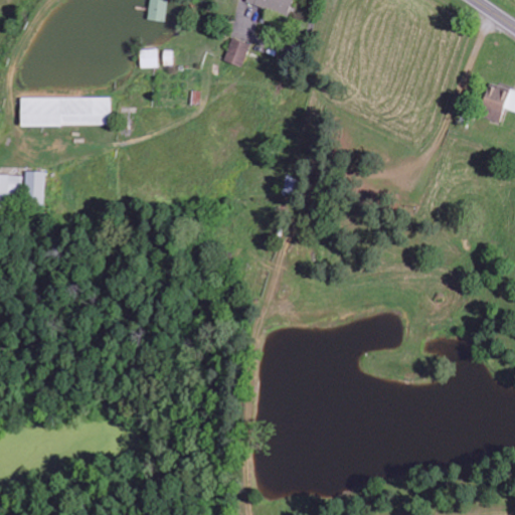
[(151,0),(147,18),(165,22),(170,0),(169,0),(151,0)]
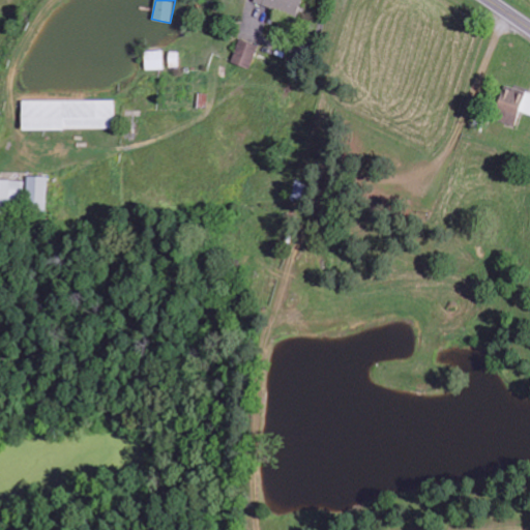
[(254,0),(295,17),(301,0),(254,0)]
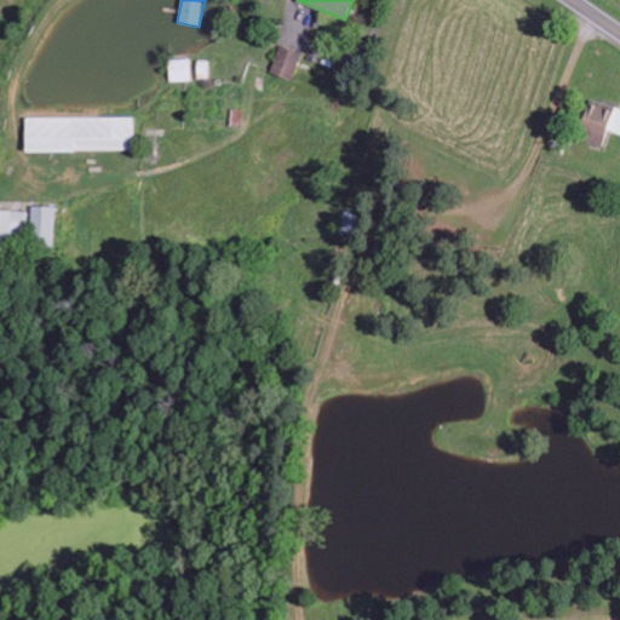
[(302,52),(279,46),(271,74),(294,80),(302,52)]
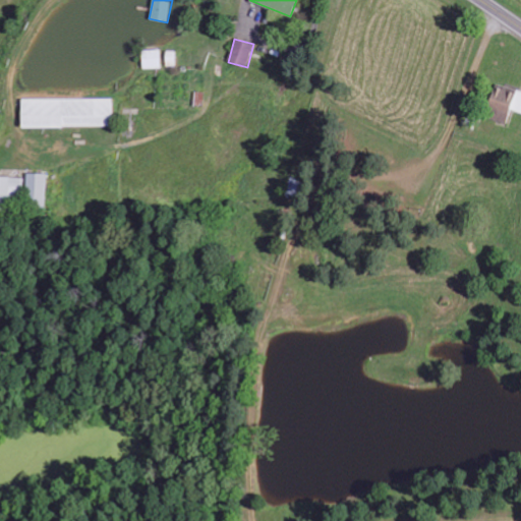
[(142,68),(161,68),(160,50),(141,50),(142,68)]
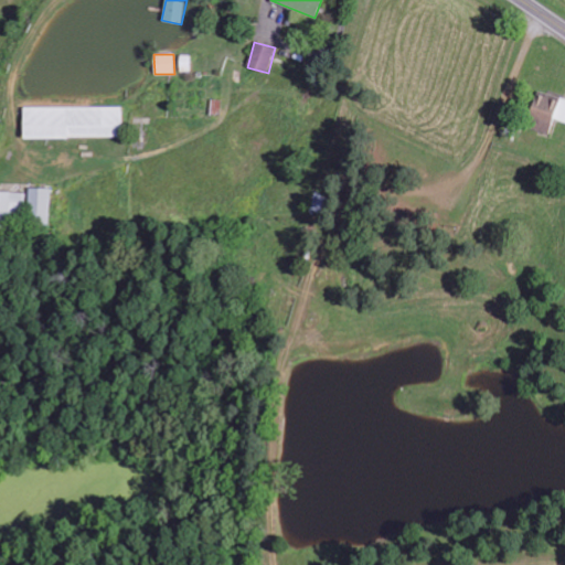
[(564,98),(536,89),(524,126),(550,134),(554,119),(564,121),(564,98)]
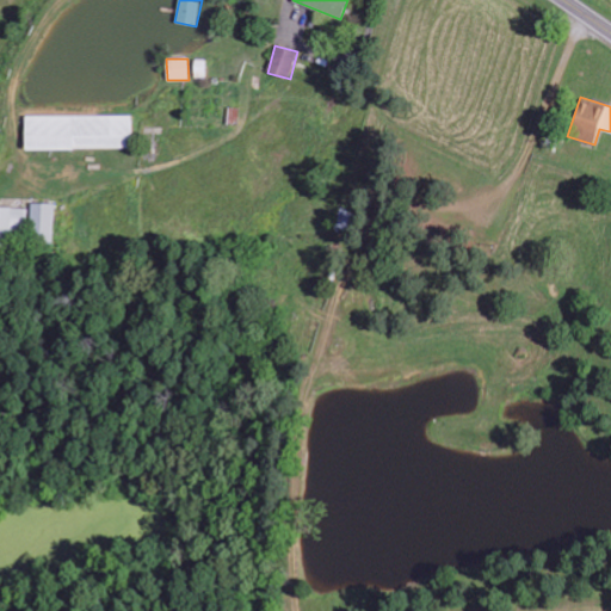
[(25,148),(131,149),(131,116),(25,115),(25,148)]
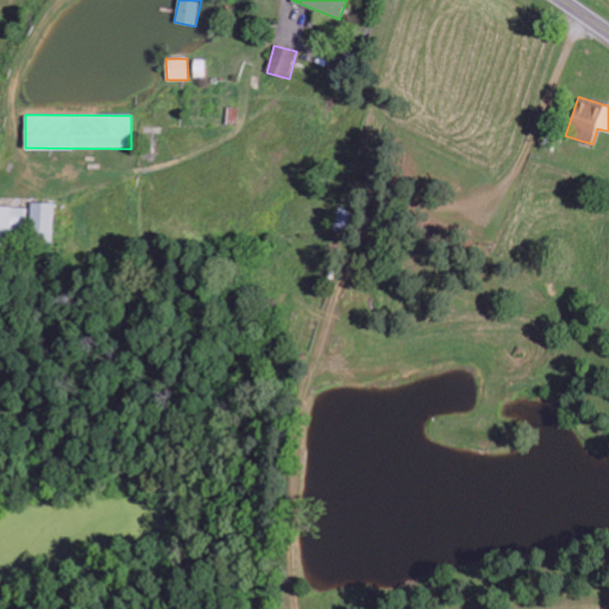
[(54,243),(55,202),(32,202),(31,243),(54,243)]
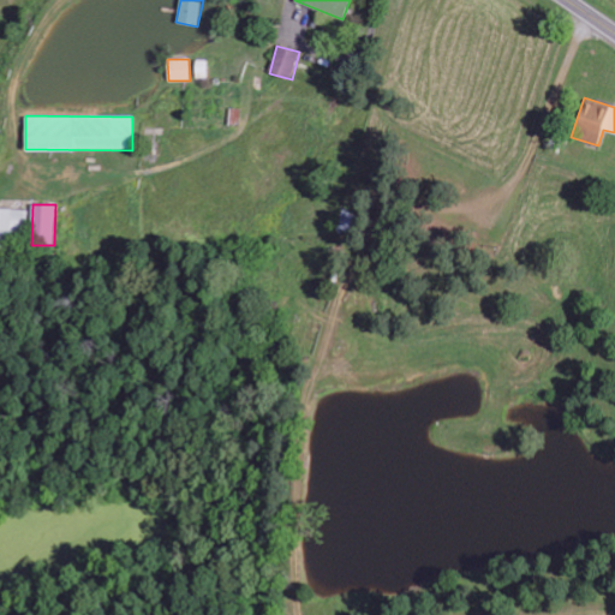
[(0,248),(5,248),(5,236),(28,236),(28,209),(0,208),(0,248)]
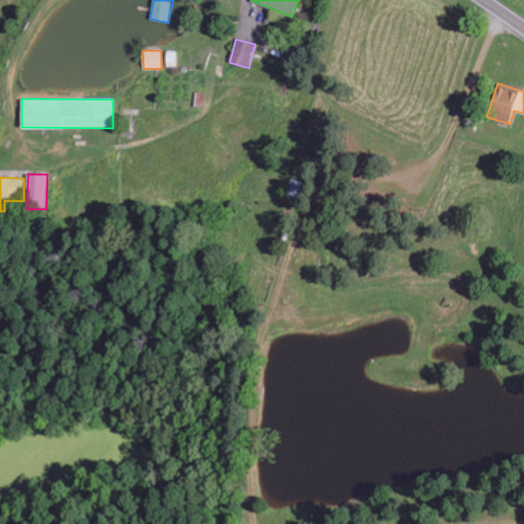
All buildings are outlined.
